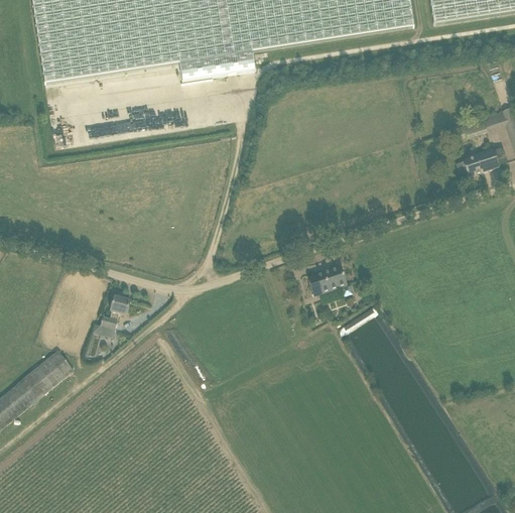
[(30,0),(44,83),(178,62),(181,81),(254,70),(251,51),(412,26),(408,0),(30,0)]
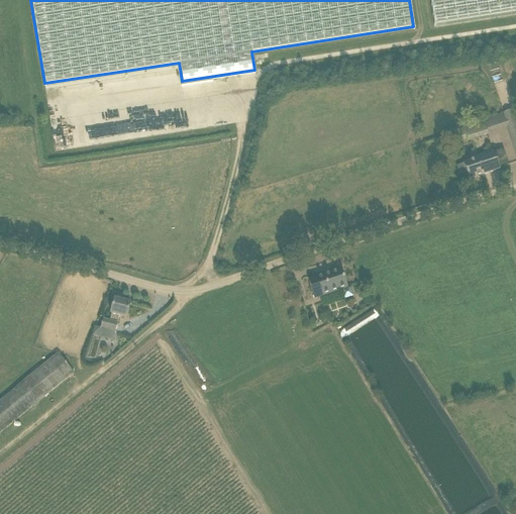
[(431,0),(435,24),(515,11),(515,0),(431,0)]
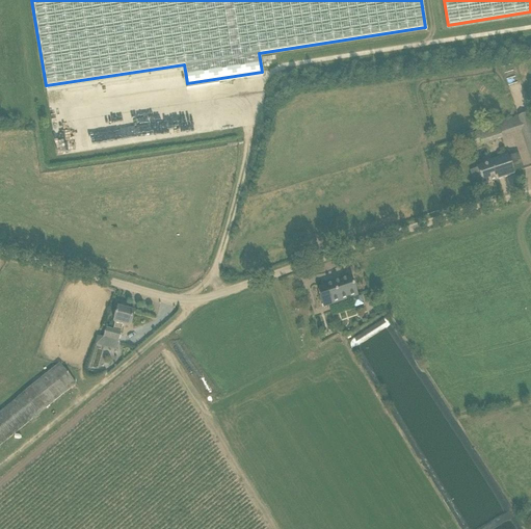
[(516,115),(521,127),(530,154),(529,154),(530,160),(530,120),(528,111),(516,115)]
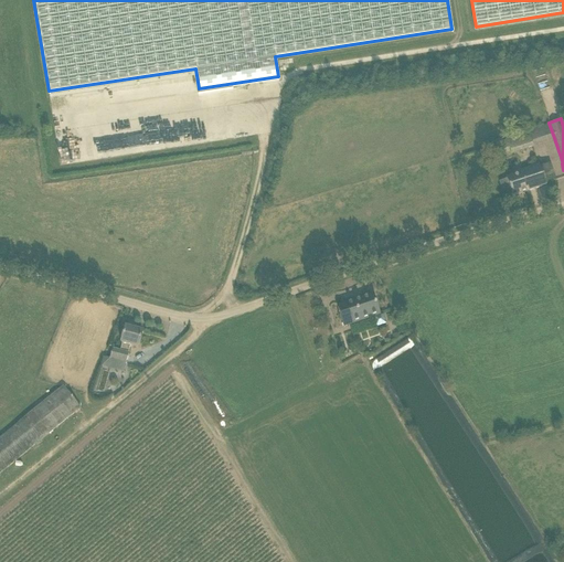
[(532,144),(528,129),(506,136),(506,137),(493,141),(498,152),(510,148),(518,146),(518,148),(532,144)]
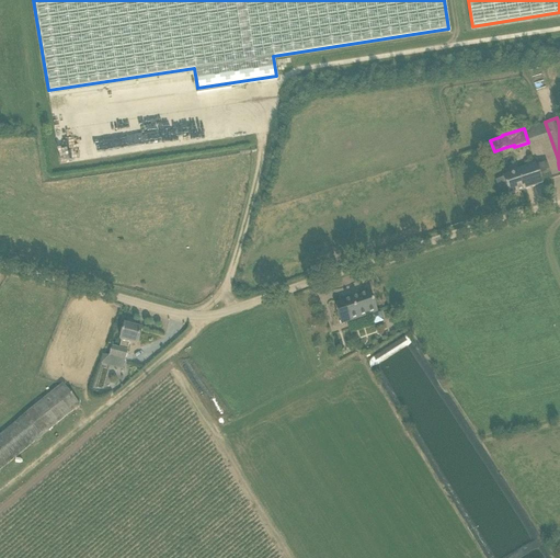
[(507,193),(541,181),(535,161),(513,169),(514,171),(502,175),(507,193)]
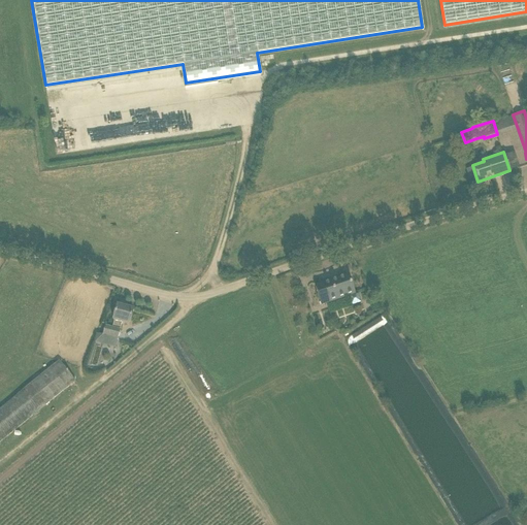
[(354,292),(348,273),(315,285),(321,302),(347,294),(350,304),(360,301),(357,293),(354,294),(354,292)]
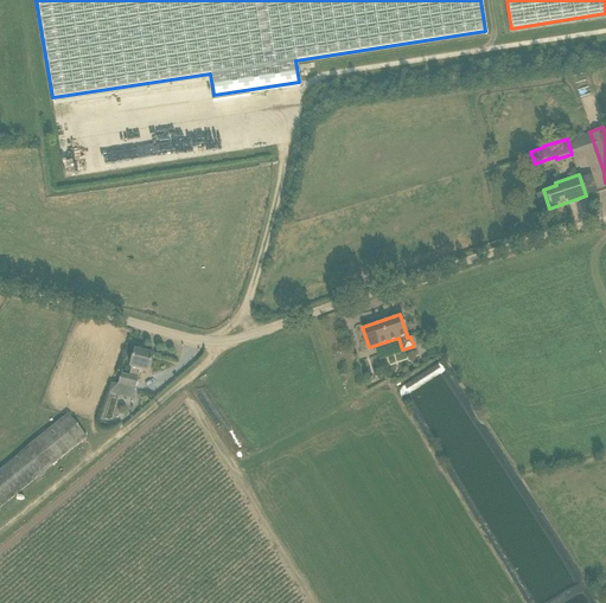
[(117,383),(134,387),(138,377),(136,377),(139,369),(147,371),(152,354),(134,348),(129,365),(131,366),(128,374),(120,372),(117,383)]
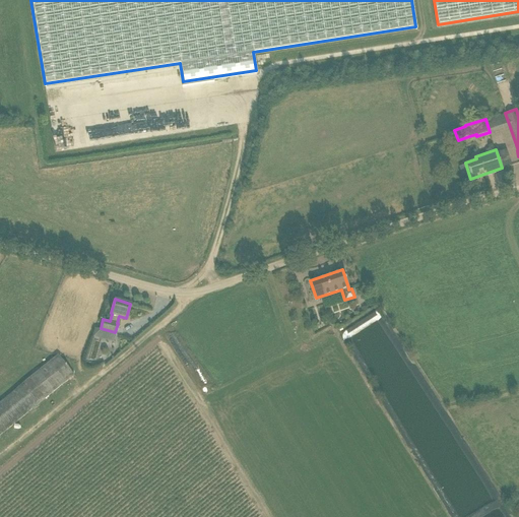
[(0,432),(73,373),(58,353),(0,399),(0,432)]
